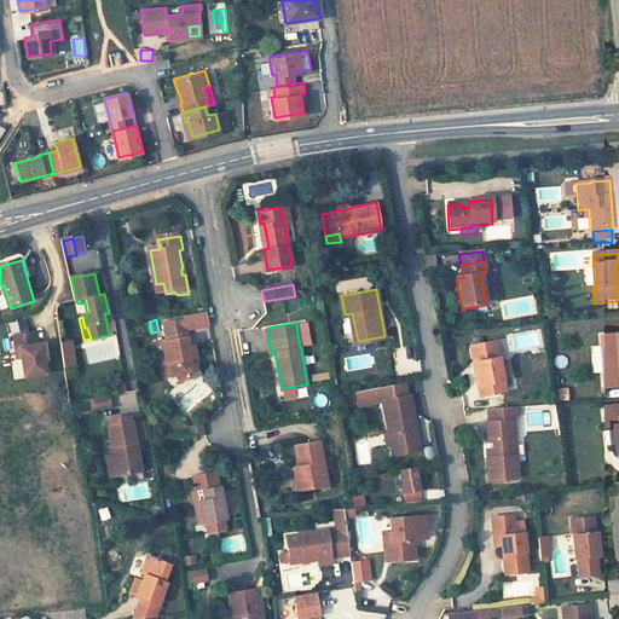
[(165,341),(155,342),(158,365),(162,365),(173,364),(173,370),(177,376),(180,383),(201,374),(195,360),(200,359),(197,347),(192,347),(190,329),(167,333),(168,340),(165,341)]
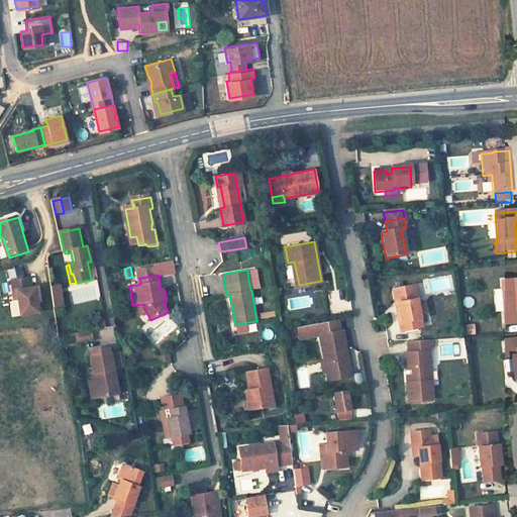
[(33,288),(32,279),(13,282),(14,291),(19,290),(20,298),(22,314),(39,312),(37,288),(33,288)]
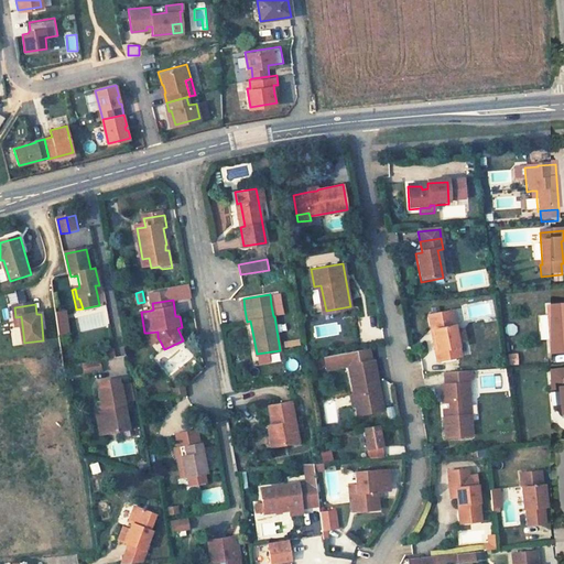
[(563,305),(546,307),(551,356),(563,354),(563,305)]
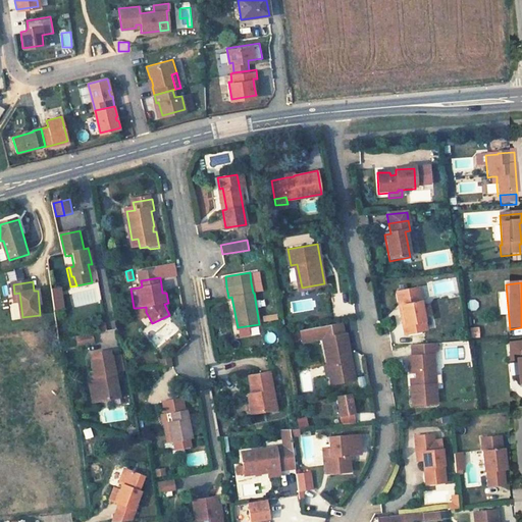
[(53,286),(55,309),(64,308),(63,285),(53,286)]
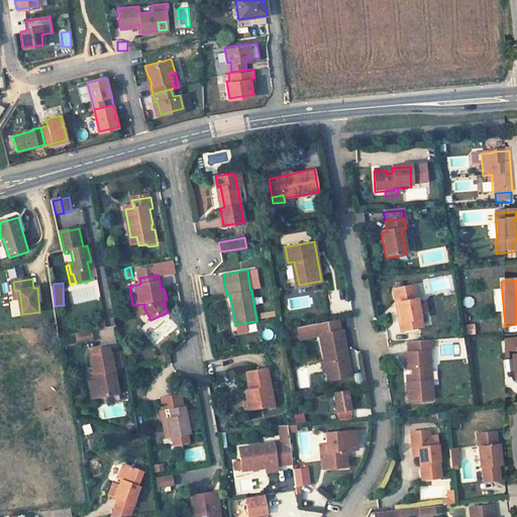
[(414,287),(392,291),(400,333),(422,329),(419,315),(417,305),(414,287)]
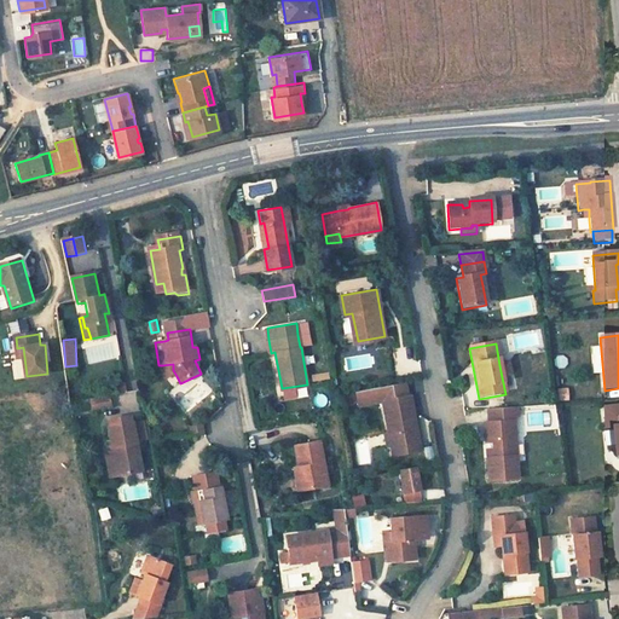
[(173,364),(162,365),(163,375),(166,381),(177,376),(173,370),(173,364)]
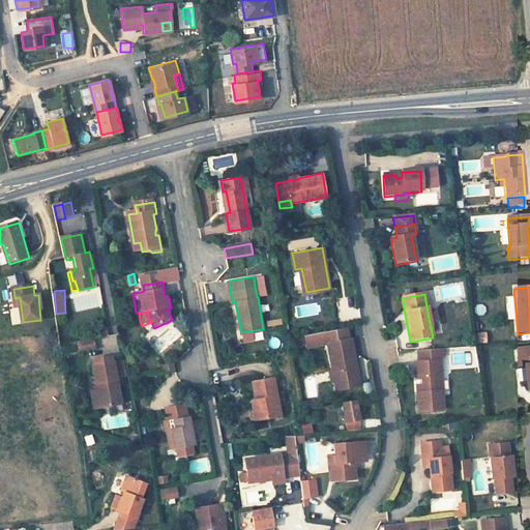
[(347,327),(336,329),(337,340),(349,337),(347,327)]
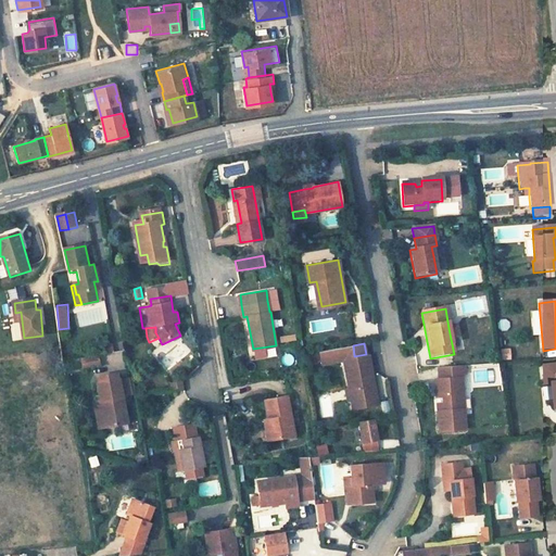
[(344,357),(346,371),(353,370),(351,356),(354,356),(353,345),(319,351),(321,363),(344,357)]
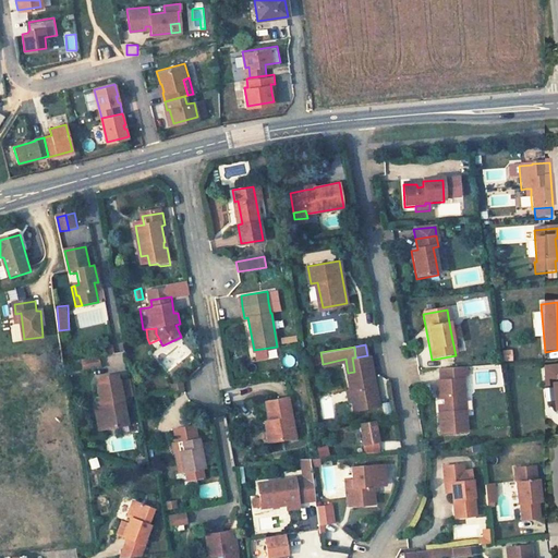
[(513,360),(513,349),(502,349),(504,360),(513,360)]
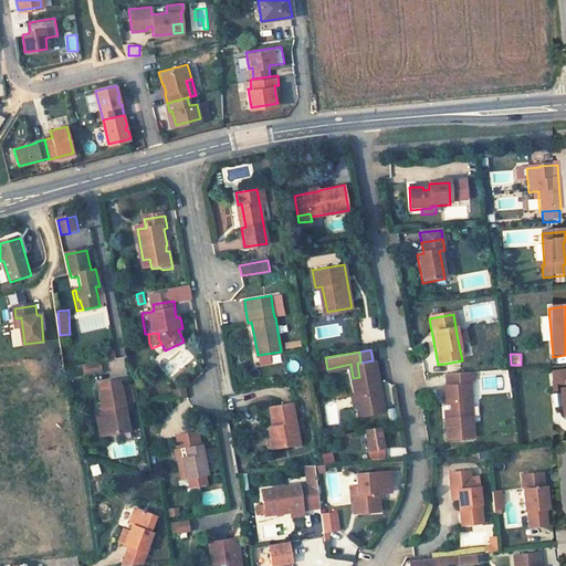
[(385,411),(375,360),(373,360),(360,363),(357,363),(359,377),(353,378),(356,396),(358,395),(359,404),(358,408),(359,417),(385,411)]
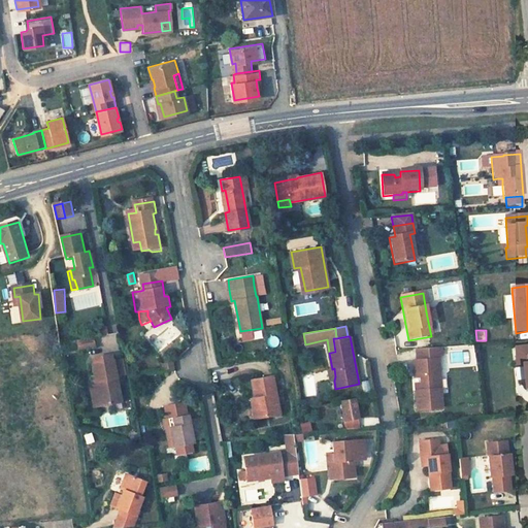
[(90,337),(74,339),(76,348),(92,344),(90,337)]
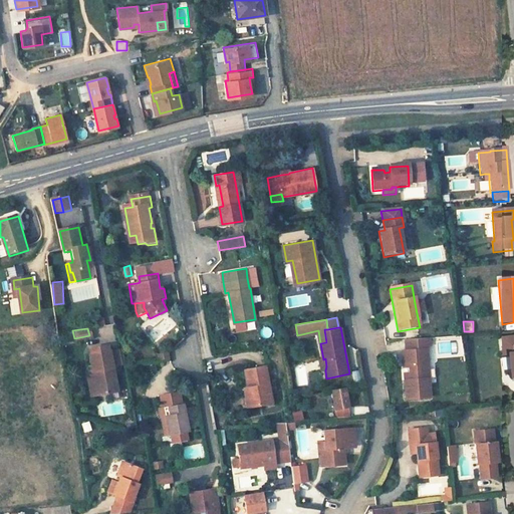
[(513,337),(501,339),(502,356),(509,355),(511,381),(513,380),(513,337)]
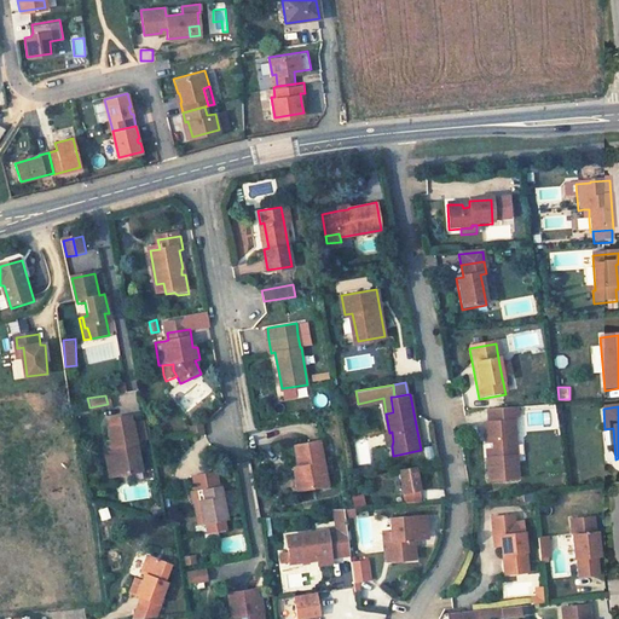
[(505,410),(490,411),(490,423),(516,422),(515,418),(507,420),(505,410)]
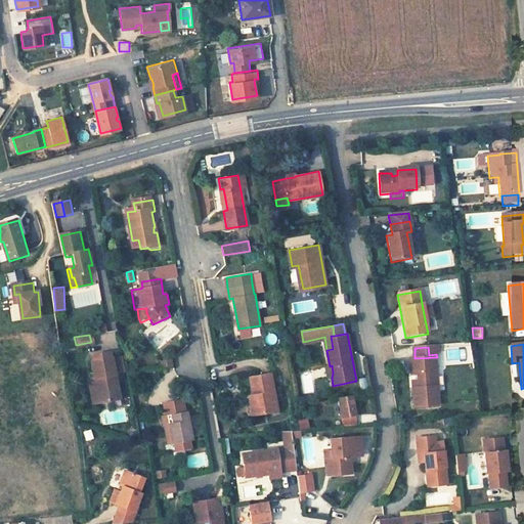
[(118,370),(114,350),(92,355),(95,374),(97,373),(99,383),(101,383),(103,394),(122,390),(120,379),(117,380),(116,370),(118,370)]
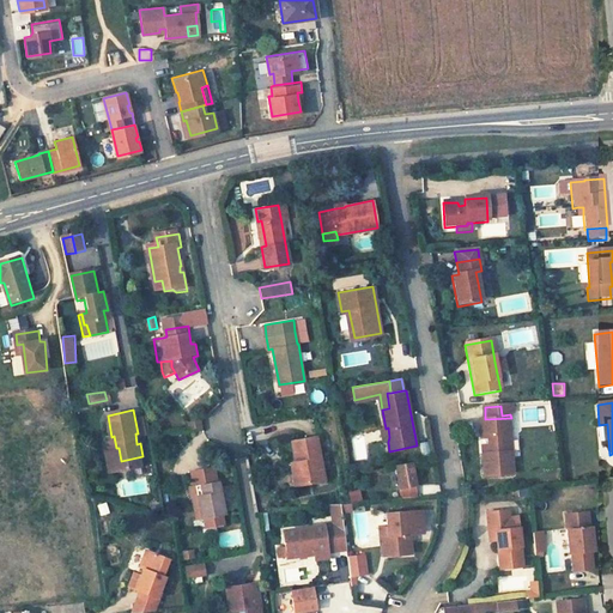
[(511,418),(485,419),(486,429),(483,430),(484,439),(490,439),(490,447),(487,447),(487,455),(485,455),(486,478),(516,475),(514,453),(511,453),(510,443),(513,442),(511,418)]
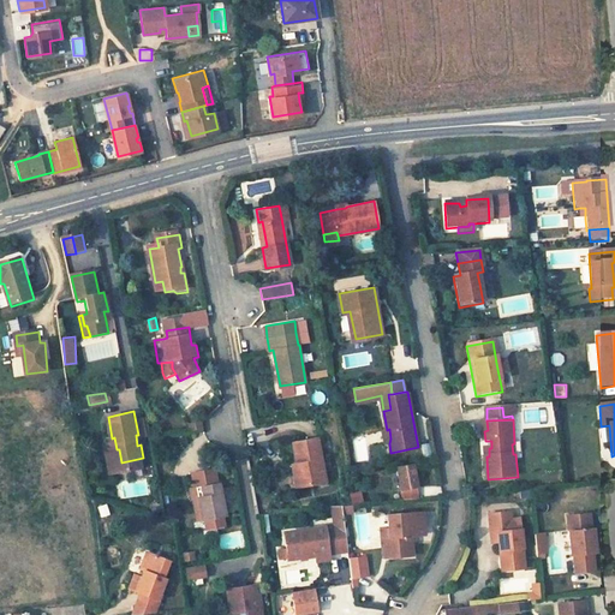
[(316,437),(293,442),(297,464),(302,463),(305,484),(324,481),(316,437)]
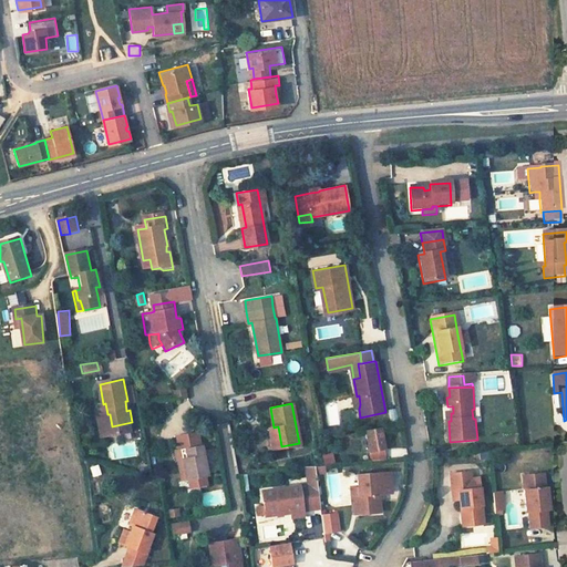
[(274,428),(269,428),(274,449),(281,446),(278,426),(274,428)]
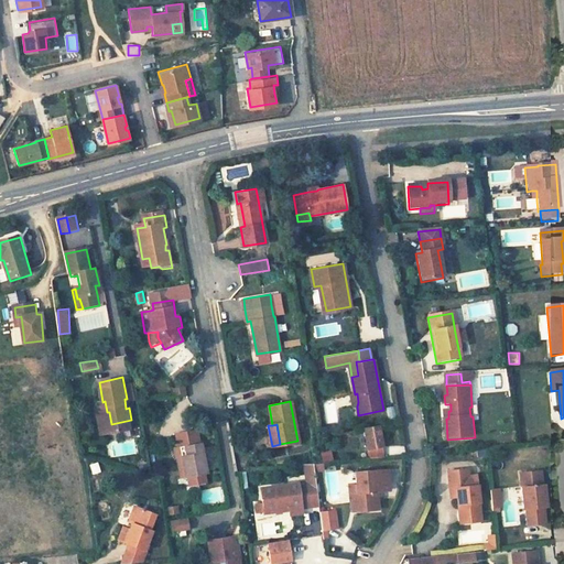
[(380,445),(377,425),(364,427),(367,448),(380,445)]
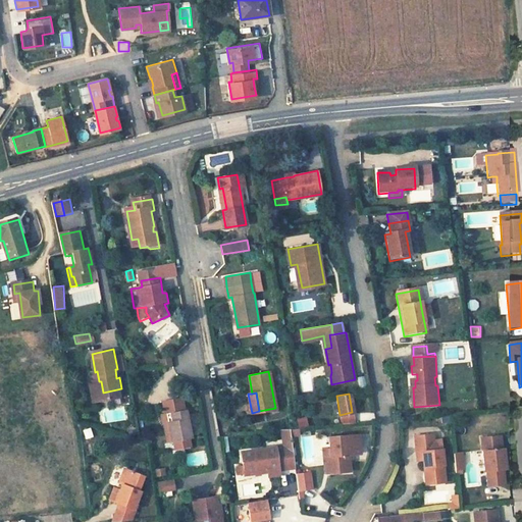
[(168,422),(171,438),(174,437),(190,434),(191,434),(187,410),(162,414),(163,423),(168,422)]
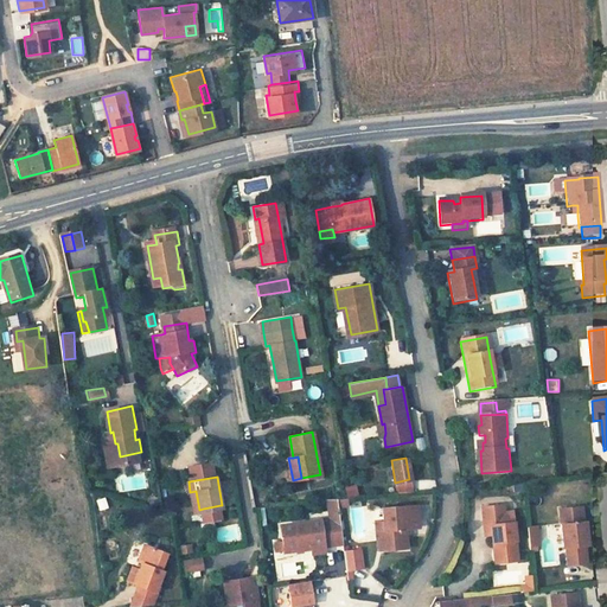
[(409,479),(395,483),(396,493),(411,492),(409,479)]
